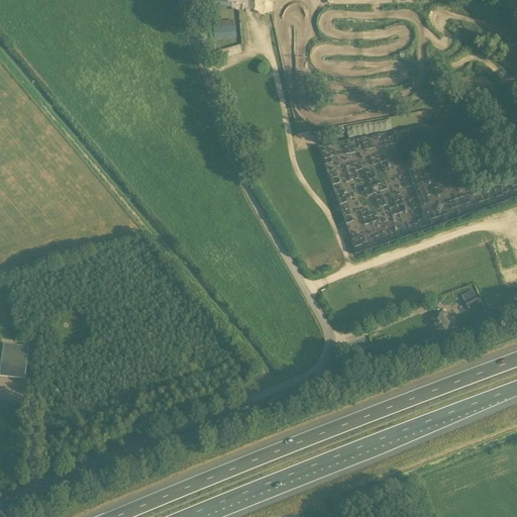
[(236,38),(235,26),(213,28),(214,40),(236,38)]
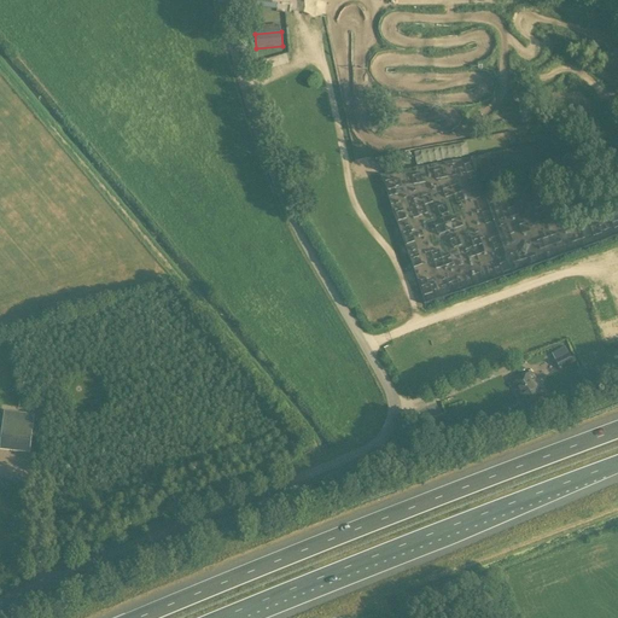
[(415,150),(418,163),(470,156),(468,143),(415,150)]
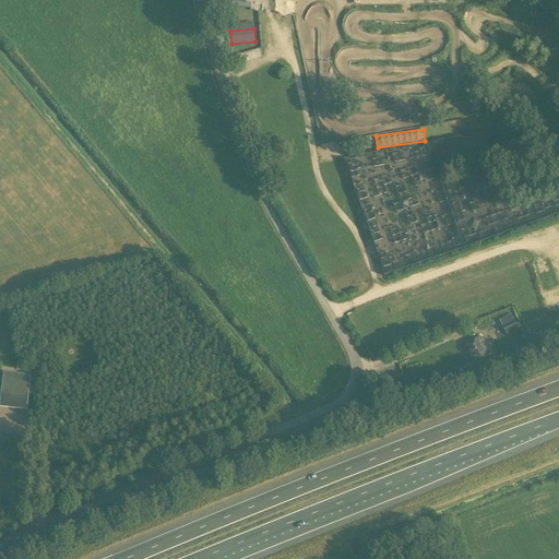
[(501,325),(507,334),(516,329),(511,319),(501,325)]
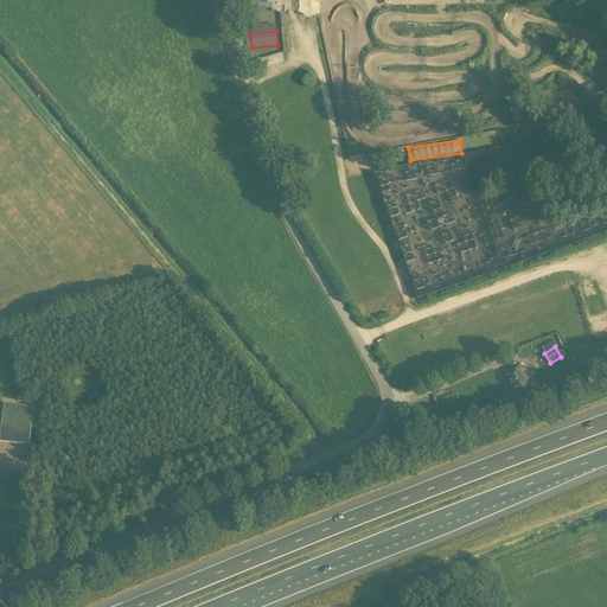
[(564,385),(574,381),(570,372),(561,376),(564,385)]
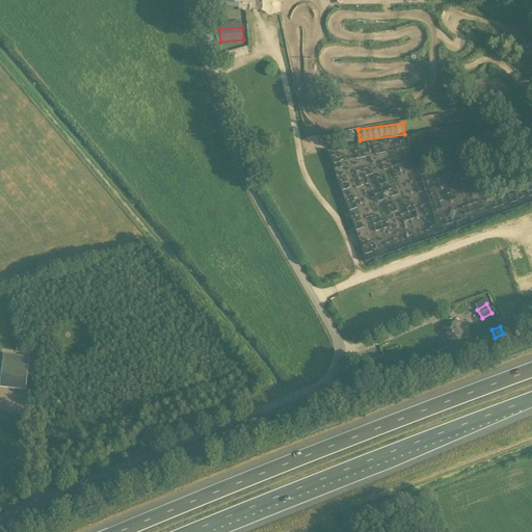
[(30,356),(3,353),(0,381),(0,387),(26,391),(29,365),(30,356)]
